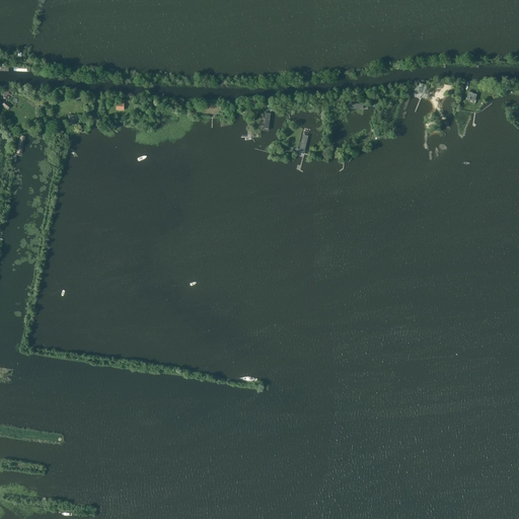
[(426,88),(427,86),(421,83),(420,86),(417,85),(415,92),(418,94),(418,92),(423,94),(423,92),(424,93),(425,89),(428,90),(428,89),(426,88)]
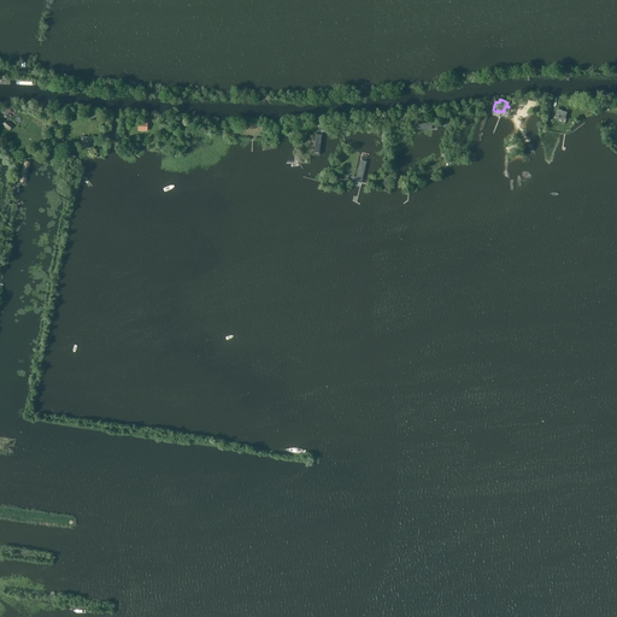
[(565,119),(568,112),(560,111),(560,110),(557,109),(556,116),(559,117),(558,118),(559,118),(560,117),(565,119)]
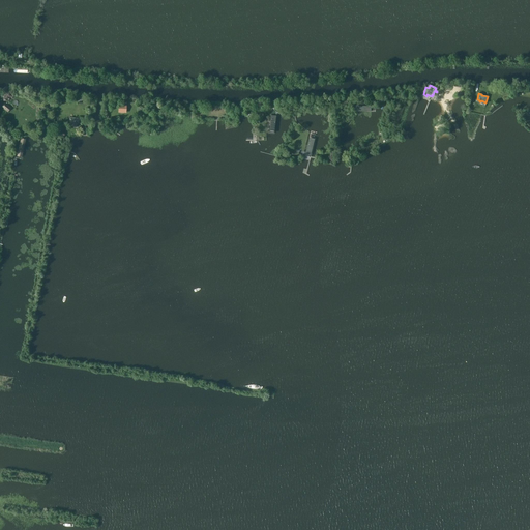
[(7,105),(7,106),(5,104),(2,107),(4,108),(3,109),(8,113),(11,108),(7,105)]
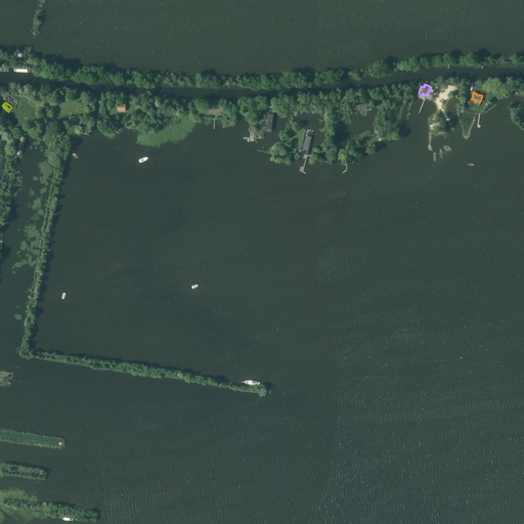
[(79,123),(80,118),(70,117),(70,122),(72,122),(71,125),(77,126),(77,123),(79,123)]
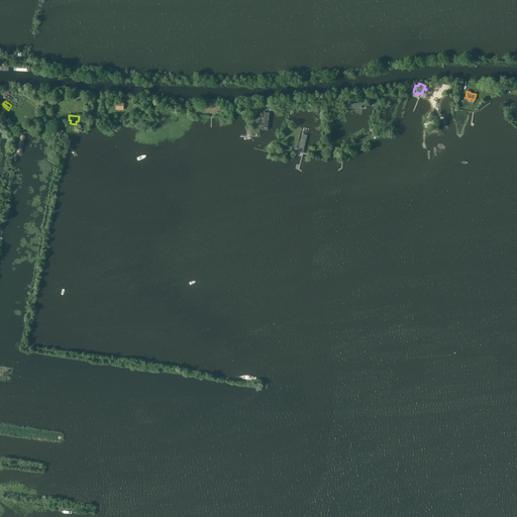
[(307,134),(302,133),(298,149),(303,150),(307,134)]
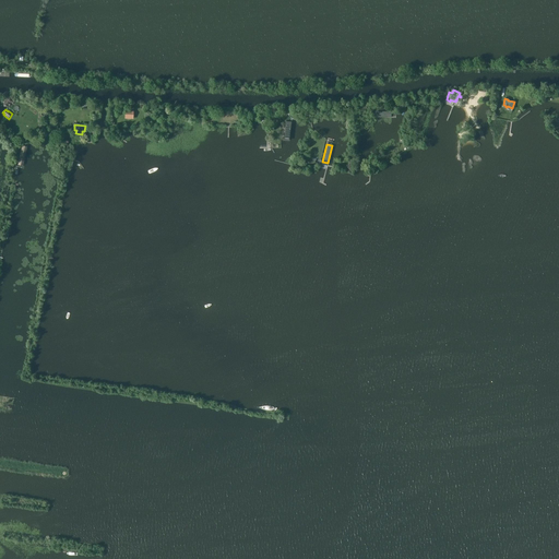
[(27,146),(22,145),(19,165),(24,166),(27,146)]
